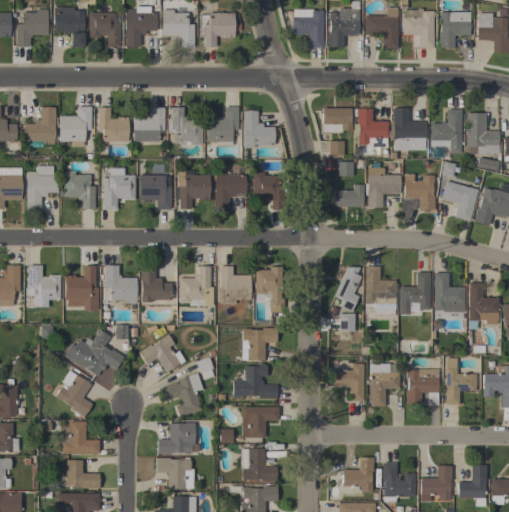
[(152,5),(152,13),(157,13),(157,31),(147,31),(147,34),(140,34),(140,46),(126,46),(126,9),(137,10),(136,5),(152,5)]
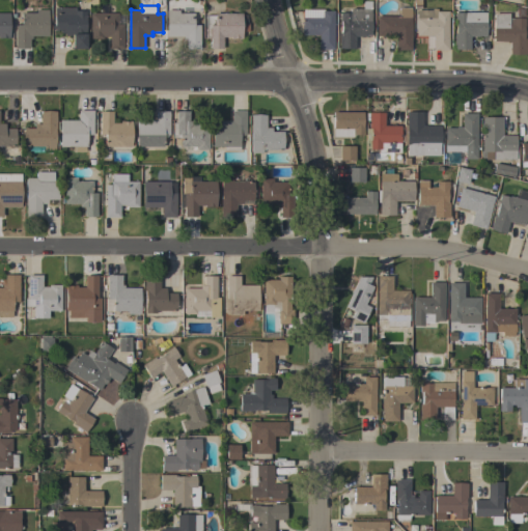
[(169,10),(182,10),(182,6),(203,6),(203,25),(202,25),(202,49),(188,49),(188,39),(186,39),(186,36),(169,36),(169,10)]
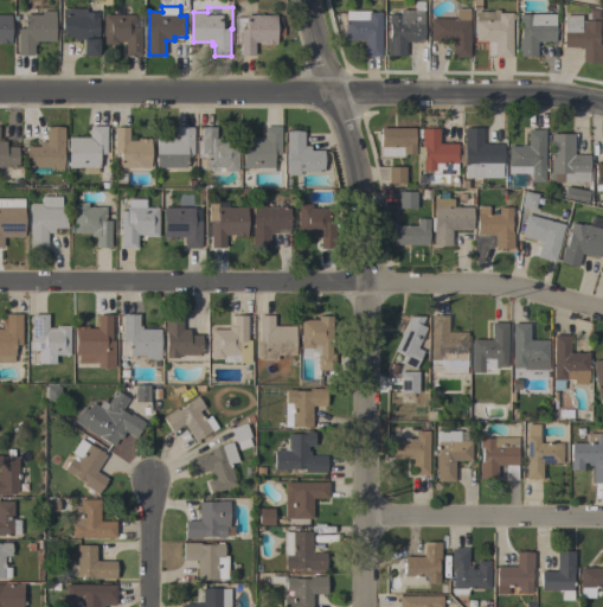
[(89,8),(89,12),(102,12),(102,17),(101,17),(101,56),(84,56),(84,42),(76,42),(76,38),(68,38),(68,36),(64,36),(64,8),(89,8)]
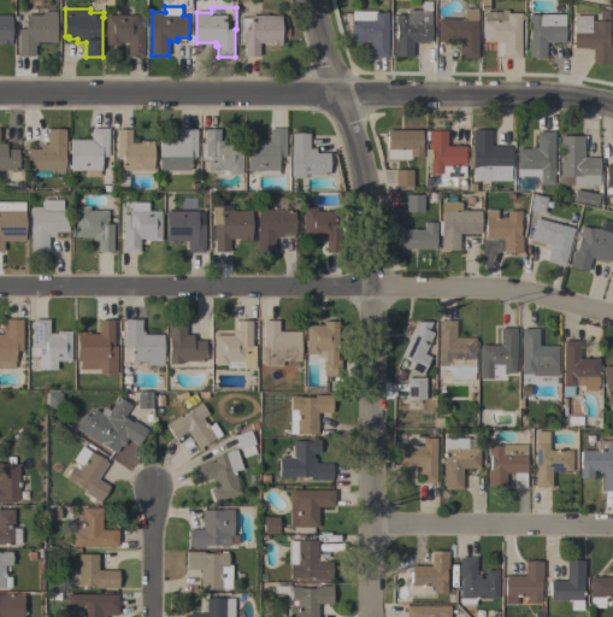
[(479,58),(461,58),(461,42),(440,42),(440,18),(466,18),(466,9),(479,9),(479,58)]
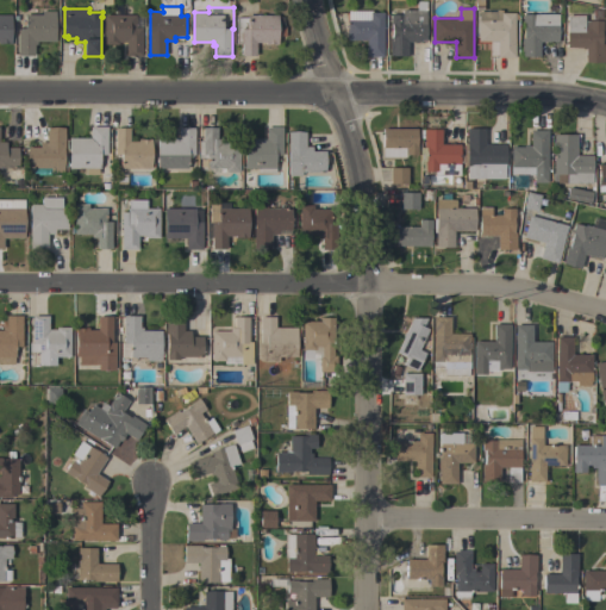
[(428,42),(410,42),(410,57),(392,56),(392,38),(393,38),(394,24),(393,24),(393,14),(404,14),(404,10),(429,10),(428,42)]
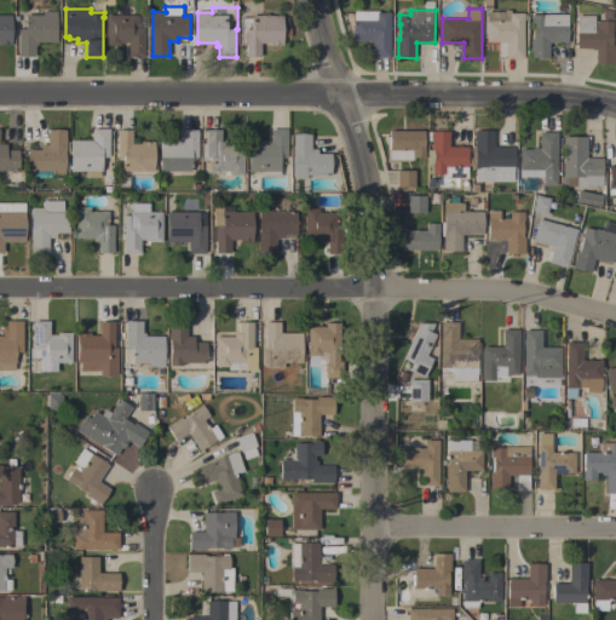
[(58,42),(40,42),(40,46),(36,46),(36,57),(21,57),(21,29),(28,29),(28,15),(45,15),(45,11),(59,11),(58,42)]
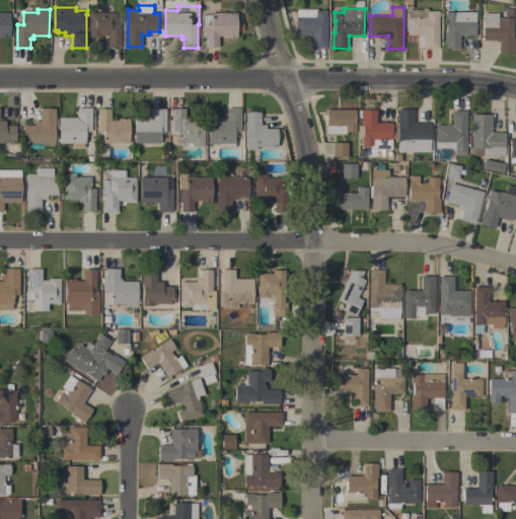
[(328,49),(313,49),(313,34),(297,34),(297,16),(298,16),(298,9),(318,9),(318,10),(328,10),(328,49)]
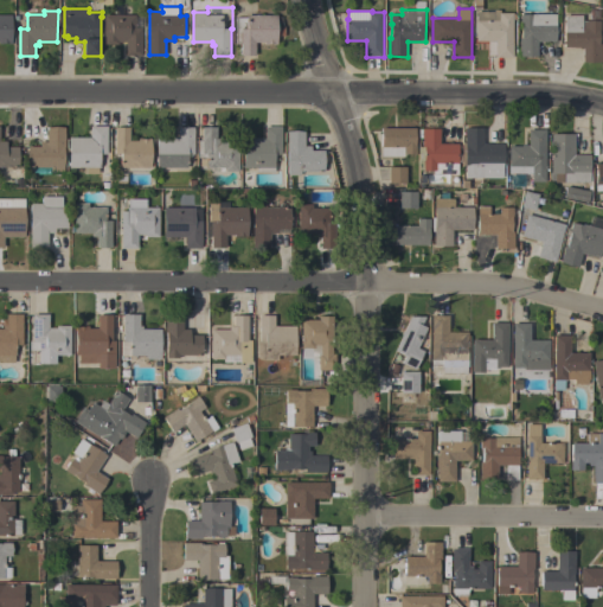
[(514,13),(517,13),(517,20),(514,20),(514,57),(498,57),(498,40),(479,40),(479,12),(501,12),(501,13),(514,13)]
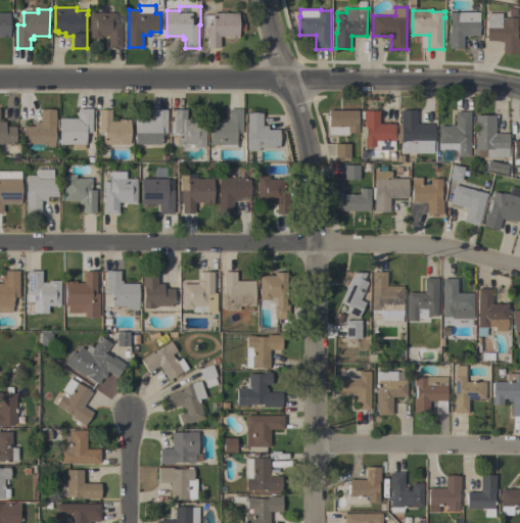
[(240,13),(240,22),(246,24),(246,31),(240,31),(240,38),(229,38),(229,37),(222,37),(221,48),(208,47),(208,37),(204,37),(205,15),(214,15),(214,12),(240,13)]
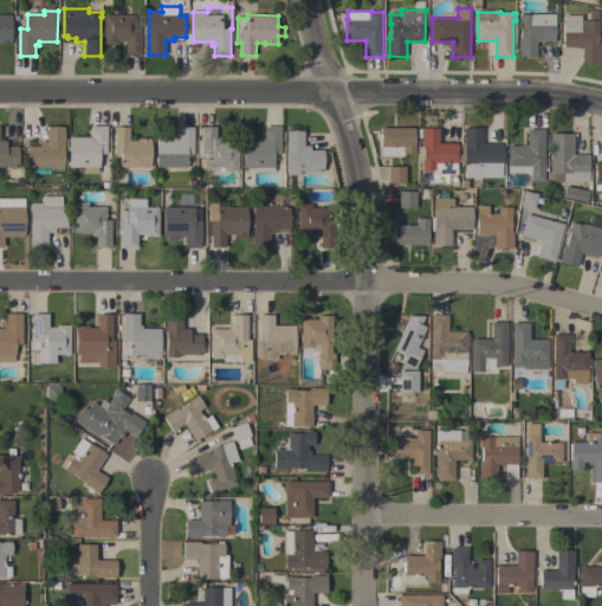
[(538,42),(538,57),(520,57),(520,38),(523,38),(523,24),(522,24),(522,14),(533,14),(557,14),(557,42),(538,42)]
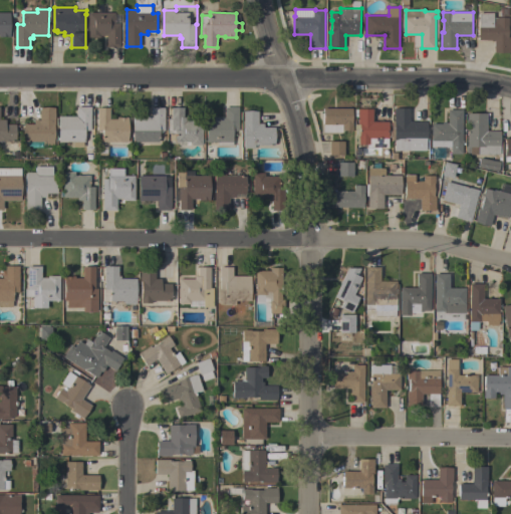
[(0,13),(11,13),(11,37),(1,37),(1,35),(0,35),(0,13)]
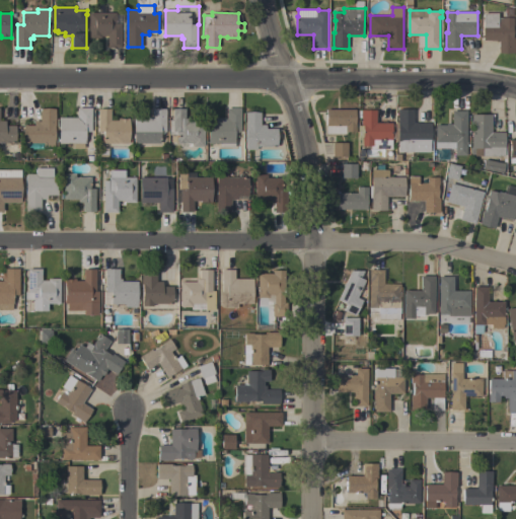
[(123,48),(108,48),(108,36),(102,36),(102,39),(90,39),(90,13),(118,13),(118,23),(123,23),(123,48)]
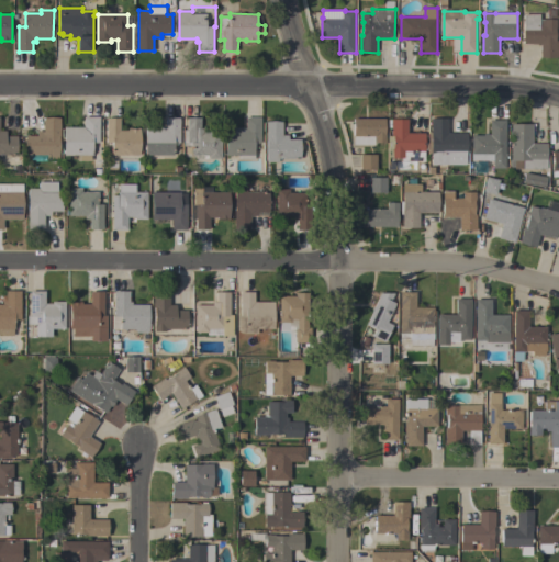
[(558,29),(557,29),(557,41),(558,41),(558,57),(541,57),(541,44),(525,44),(525,14),(541,14),(541,20),(558,20),(558,29)]
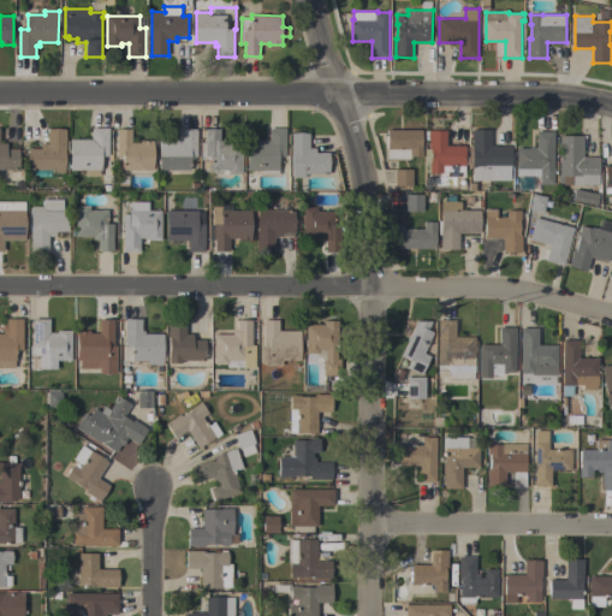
[(0,170),(0,128),(1,129),(1,143),(9,143),(9,149),(22,149),(21,170),(0,170)]
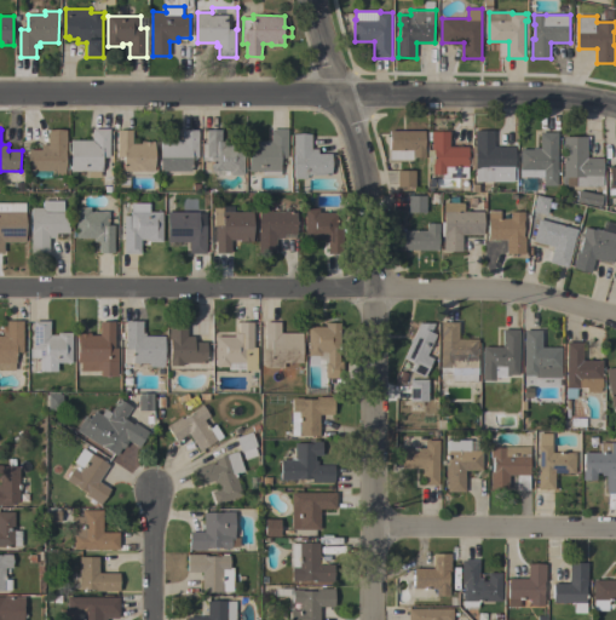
[(111,158),(104,158),(104,171),(102,171),(102,178),(87,177),(87,171),(73,171),(73,141),(95,141),(95,128),(111,128),(111,158)]
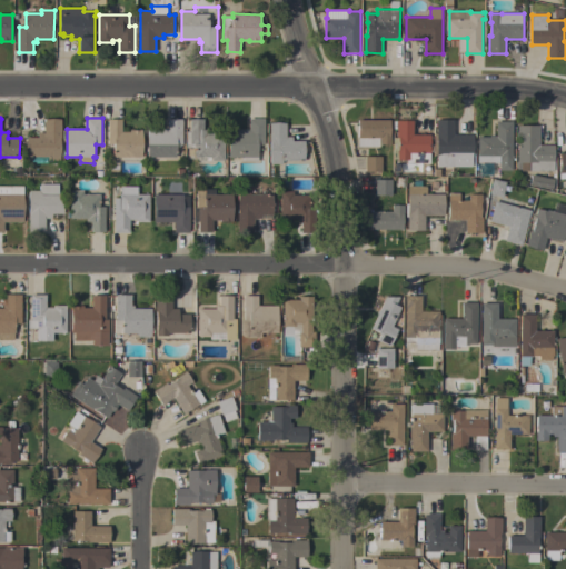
[(28,138),(39,137),(39,132),(47,132),(46,120),(62,119),(62,139),(61,139),(61,160),(49,160),(49,156),(28,156),(28,138)]
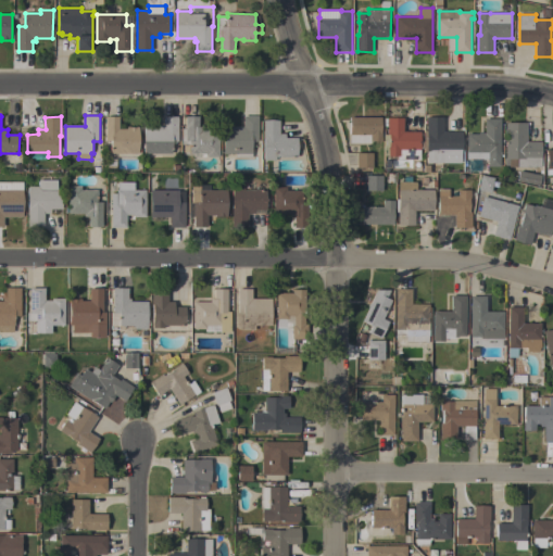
[(112,153),(112,141),(107,141),(107,116),(121,116),(121,129),(128,129),(128,127),(133,127),(137,127),(140,127),(140,153),(112,153)]
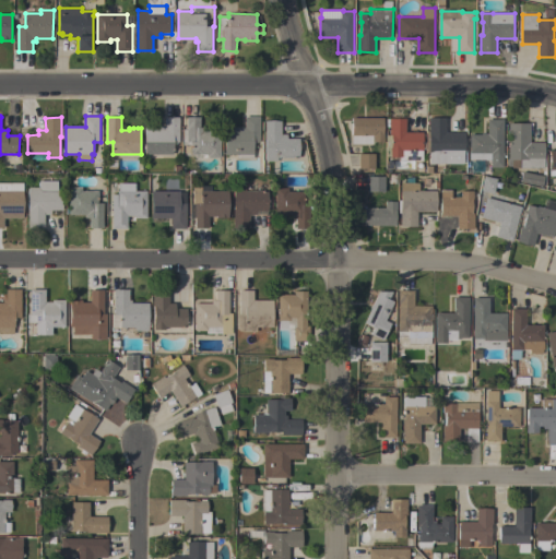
[(222,131),(222,157),(209,157),(209,154),(203,154),(203,161),(196,161),(196,154),(193,154),(193,145),(184,145),(184,129),(188,129),(188,117),(201,117),(201,128),(204,128),(204,131),(222,131)]
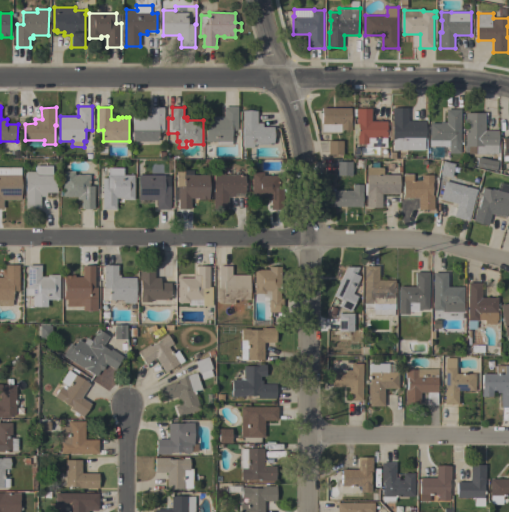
[(239,130),(233,130),(233,146),(218,146),(218,142),(207,141),(207,116),(225,117),(225,107),(239,107),(239,130)]
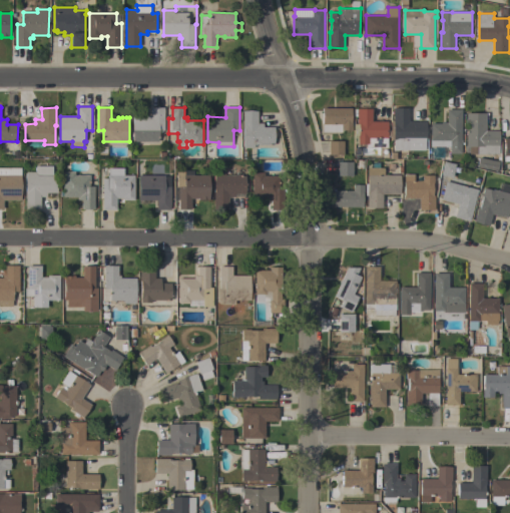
[(134,141),(134,116),(152,116),(152,108),(165,108),(165,130),(159,130),(159,141),(134,141)]
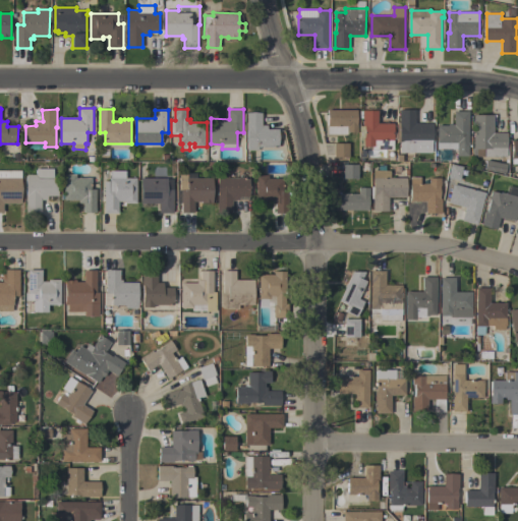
[(358,110),(358,125),(359,125),(359,132),(349,132),(349,134),(329,134),(329,110),(358,110)]
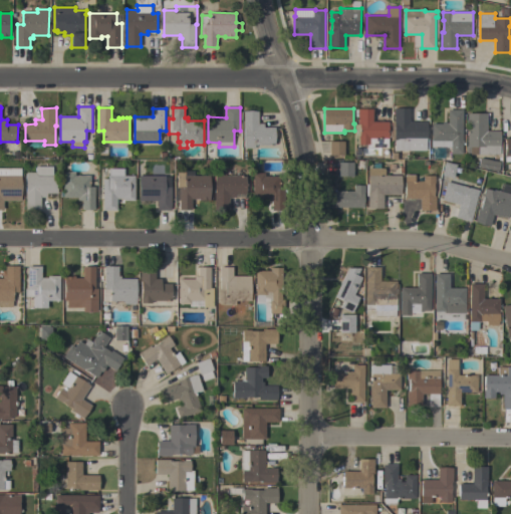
[(429,121),(429,142),(428,142),(428,151),(396,151),(396,140),(394,140),(394,120),(396,120),(396,108),(412,108),(412,121),(429,121)]
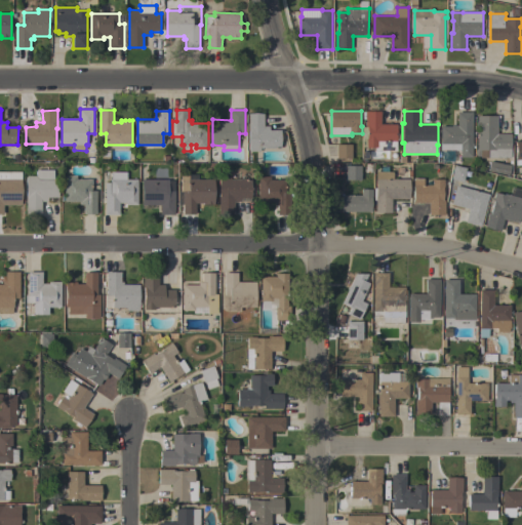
[(376,151),(376,148),(375,148),(375,149),(371,149),(371,148),(368,148),(368,138),(368,126),(367,126),(367,118),(365,118),(365,112),(383,112),(383,124),(384,124),(384,122),(388,122),(398,122),(398,151),(376,151)]
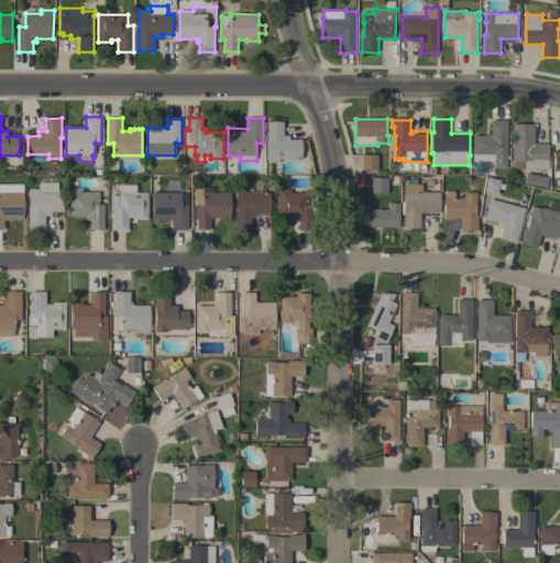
[(508,161),(509,161),(509,164),(507,164),(507,168),(496,168),(496,162),(491,162),(491,161),(474,161),(474,135),(493,135),(493,120),(508,120),(508,161)]
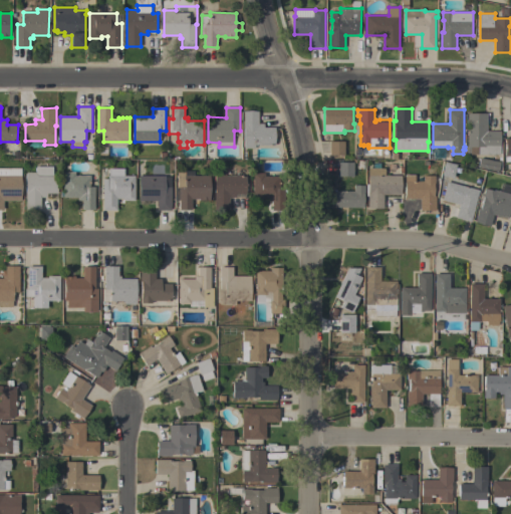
[(256,145),(256,149),(244,148),(245,111),(259,111),(259,123),(265,123),(265,127),(276,127),(276,146),(256,145)]
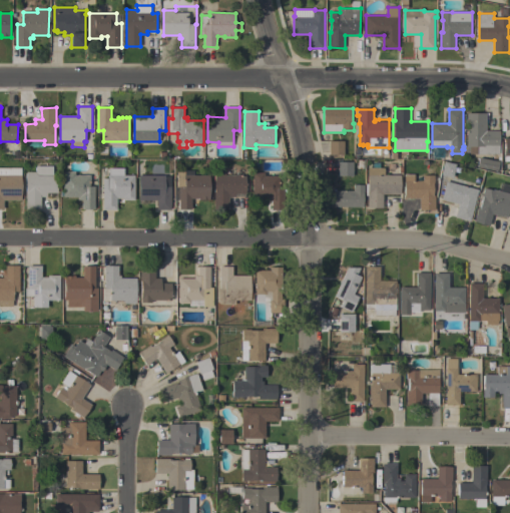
[(468,113),(487,113),(487,130),(501,131),(500,154),(471,154),(471,152),(467,152),(467,145),(468,145),(468,113)]
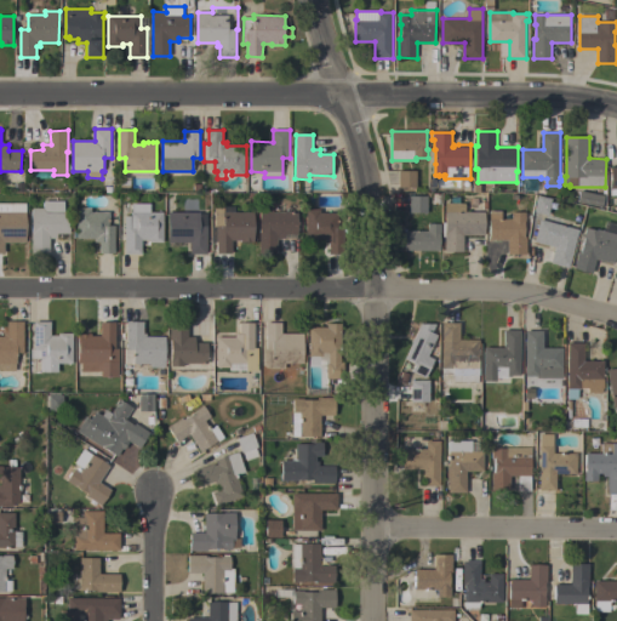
[(417,188),(400,188),(400,170),(417,171),(417,188)]
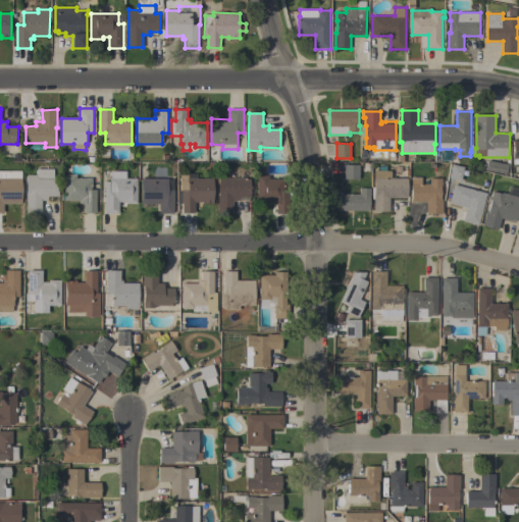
[(509,164),(508,173),(486,169),(488,160),(509,164)]
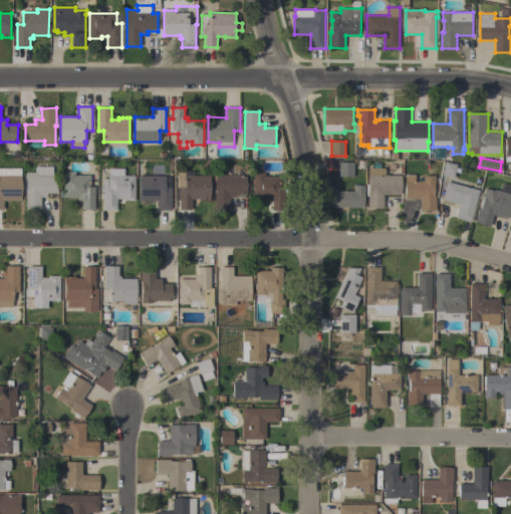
[(340,176),(340,163),(354,162),(354,176),(351,176),(340,176)]
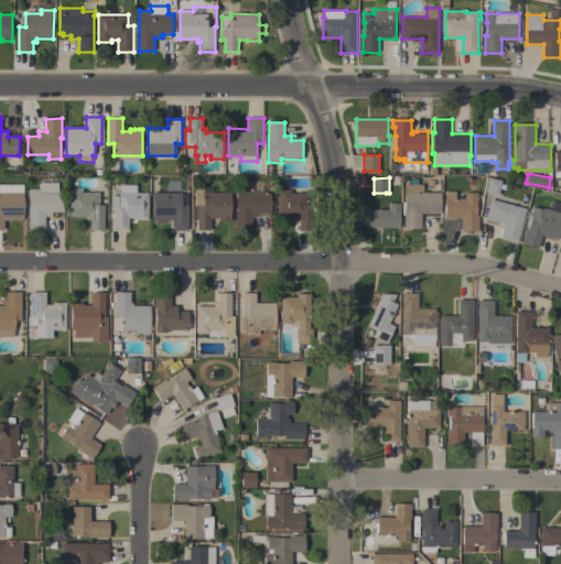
[(529,203),(518,242),(502,238),(505,225),(486,219),(487,218),(482,216),(488,193),(487,192),(489,177),(503,181),(499,195),(529,203)]
